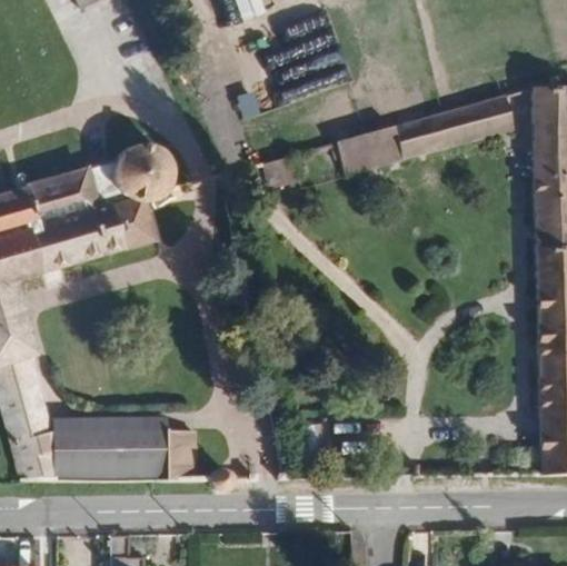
[(234,0),(239,17),(262,9),(259,0),(234,0)]
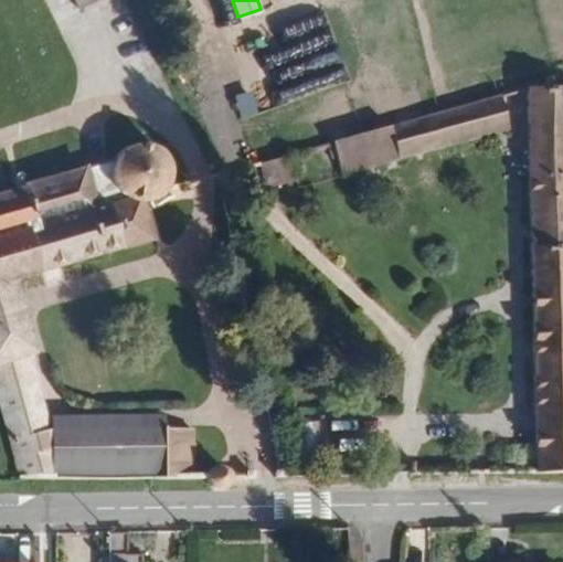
[(309,87),(343,76),(331,39),(314,44),(308,28),(275,40),(282,60),(298,54),(309,87)]
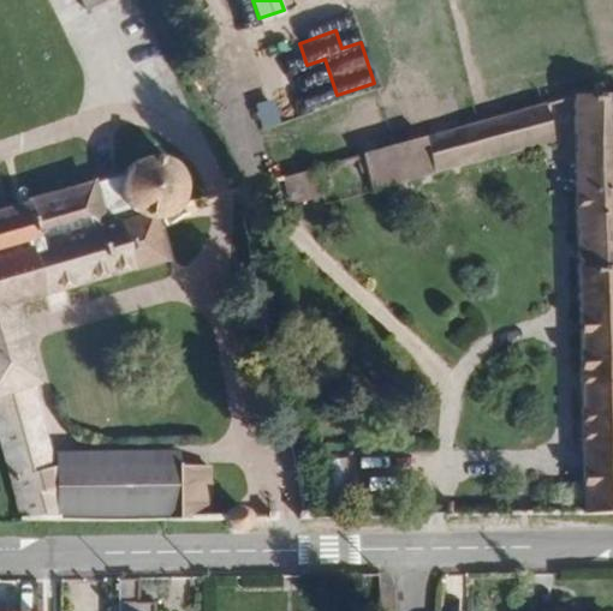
[(612,91),(575,93),(584,511),(612,510),(612,91)]
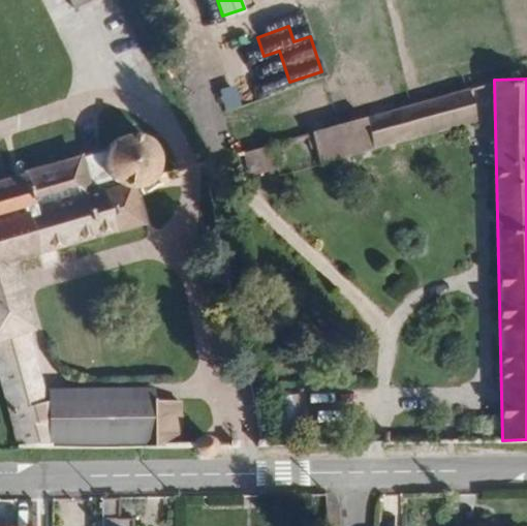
[(321,163),(478,119),(471,87),(313,131),(321,163)]
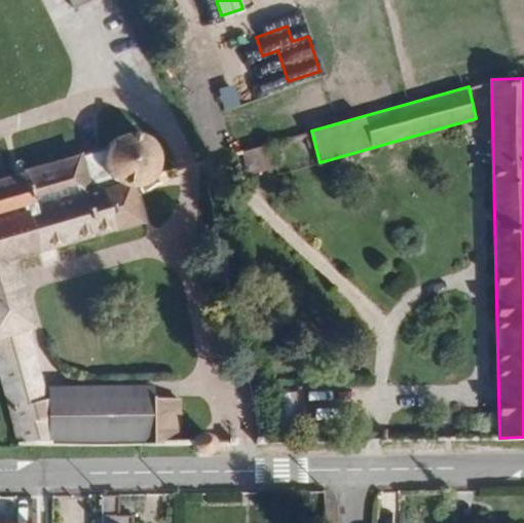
[(146,222),(136,188),(142,186),(148,183),(153,179),(157,175),(159,169),(160,161),(160,155),(158,150),(155,144),(151,140),(146,136),(139,133),(132,132),(125,133),(119,135),(115,138),(111,143),(108,147),(0,178),(0,379),(19,444),(48,443),(49,393),(31,330),(36,328),(16,260),(146,222)]
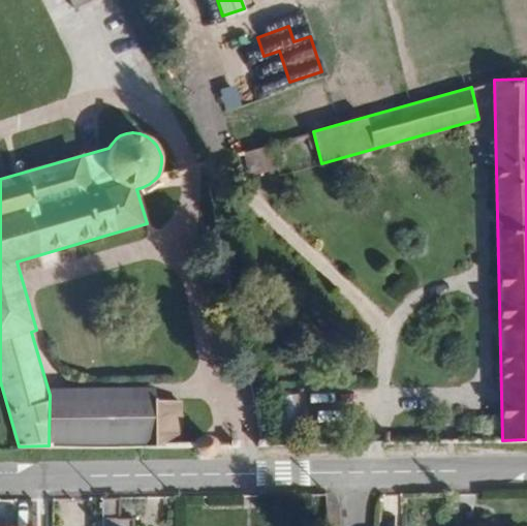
[(280,165),(274,144),(243,152),(250,174),(280,165)]
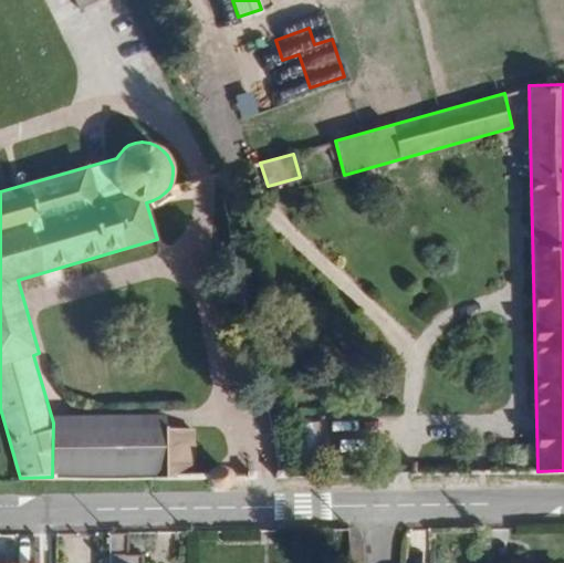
[(166,426),(166,413),(53,413),(53,423),(52,477),(166,476),(166,426)]
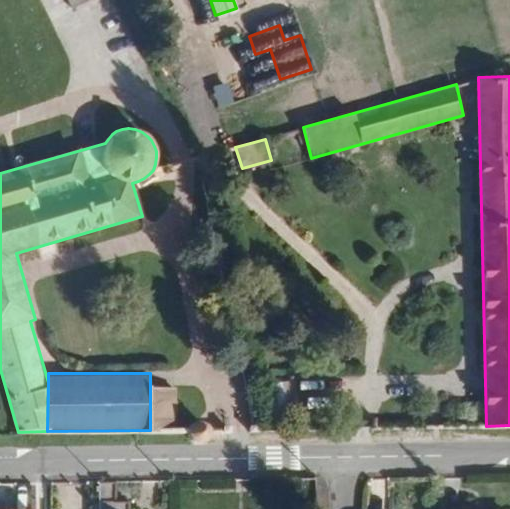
[(273,407),(286,405),(282,381),(269,383),(273,407)]
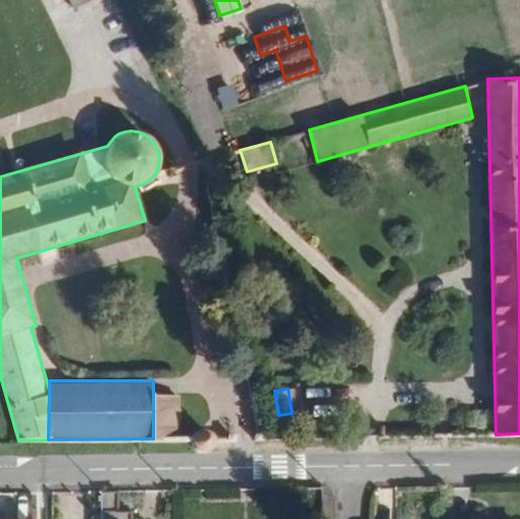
[(182,438),(180,394),(153,393),(153,438),(182,438)]
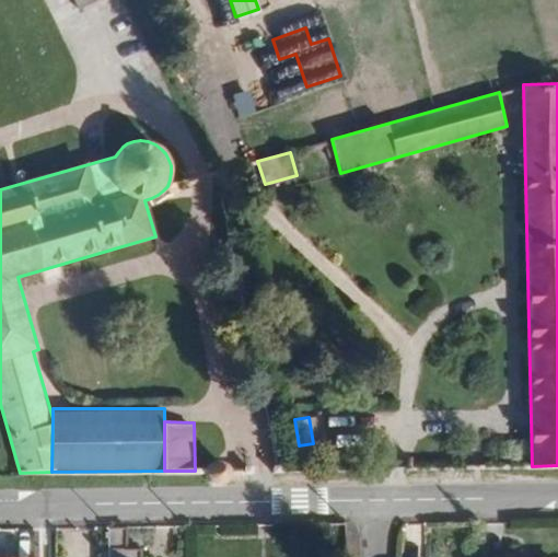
[(142,556),(142,547),(127,546),(127,525),(109,525),(109,556),(142,556)]
